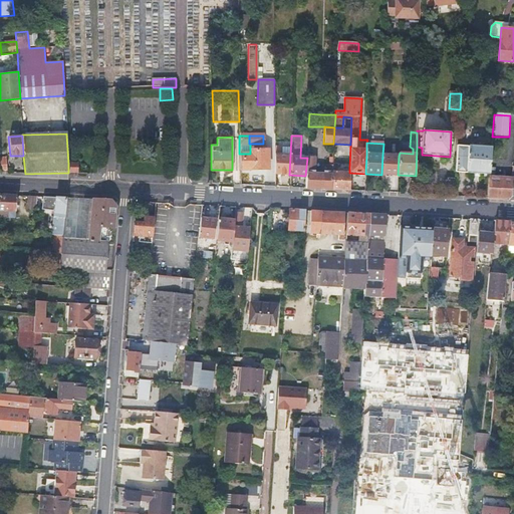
[(491,149),(458,147),(456,173),(489,175),(489,169),(491,149)]
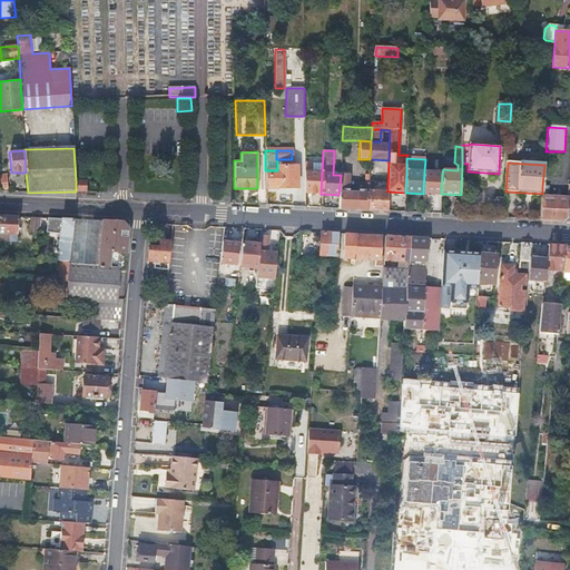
[(277,170),(265,170),(266,188),(297,187),(297,166),(277,166),(277,170)]
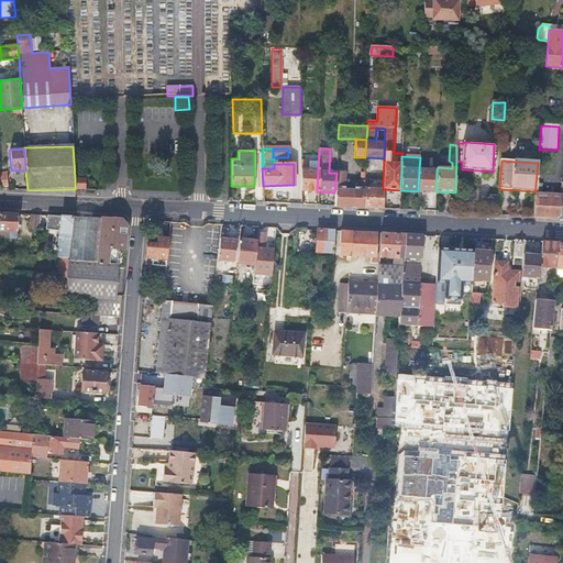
[(318,169),(300,168),(300,190),(317,191),(318,169)]
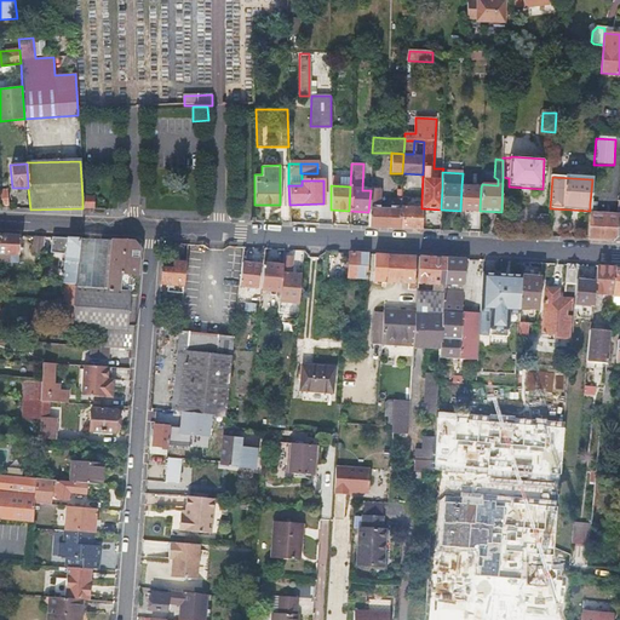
[(481,188),(461,187),(460,211),(480,211),(481,188)]
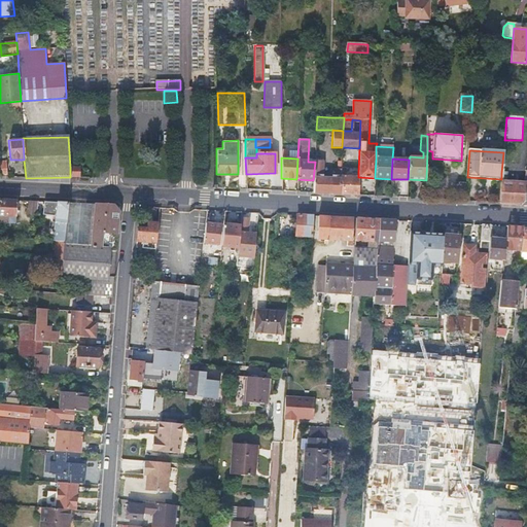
[(315,160),(315,162),(313,180),(313,192),(340,195),(341,179),(328,178),(329,160),(315,160)]
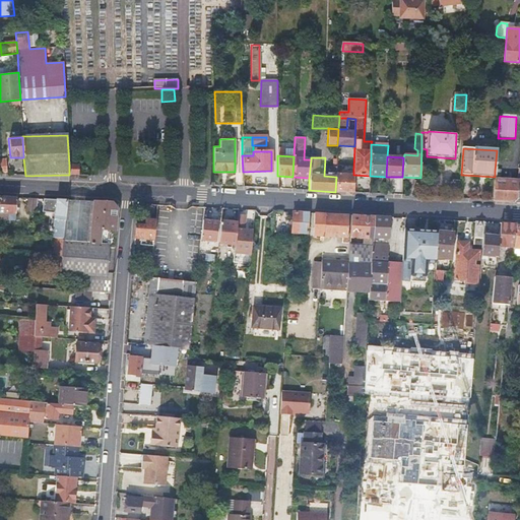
[(69,175),(70,175),(90,174),(90,166),(69,166),(69,175)]
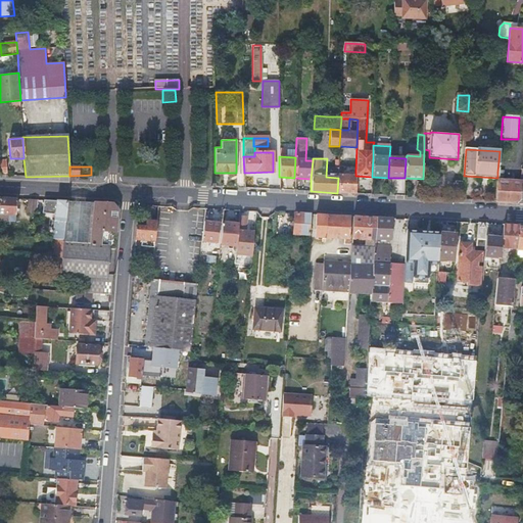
[(355,194),(355,176),(355,171),(349,171),(348,176),(338,175),(338,178),(337,193),(355,194)]
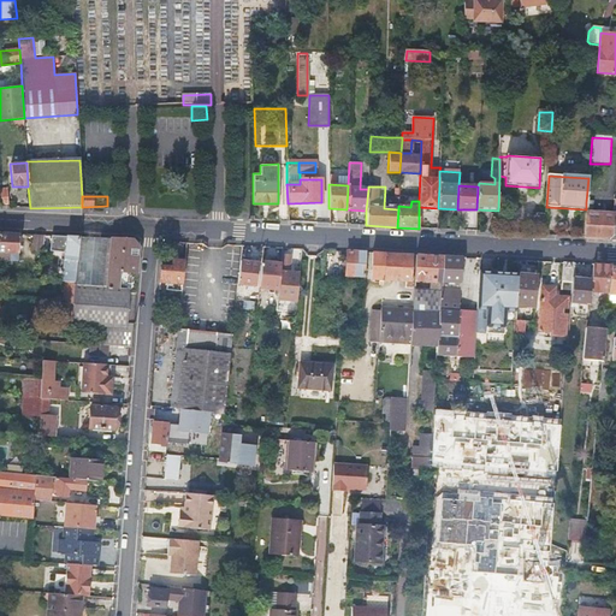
[(586,202),(586,209),(584,238),(608,240),(611,235),(614,215),(592,214),(592,202),(586,202)]
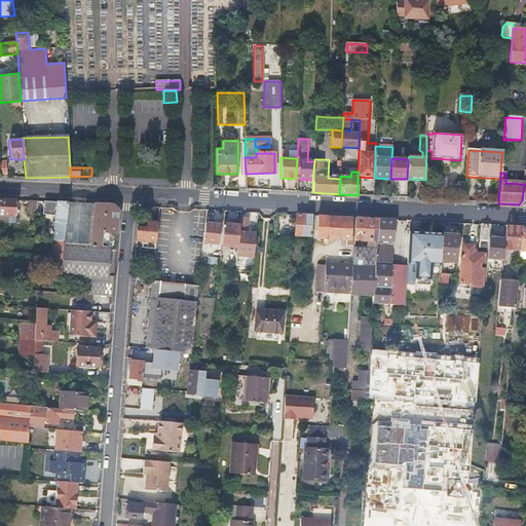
[(455,183),(454,201),(464,201),(465,183),(455,183)]
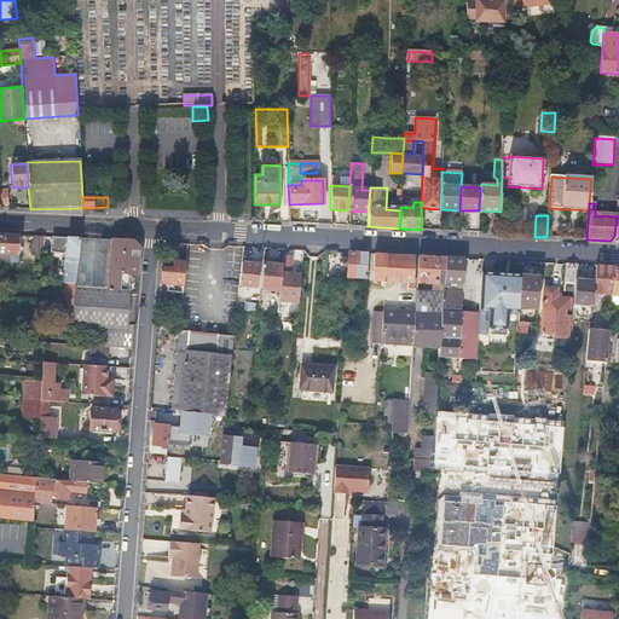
[(0,233),(0,260),(18,261),(21,236),(0,233)]
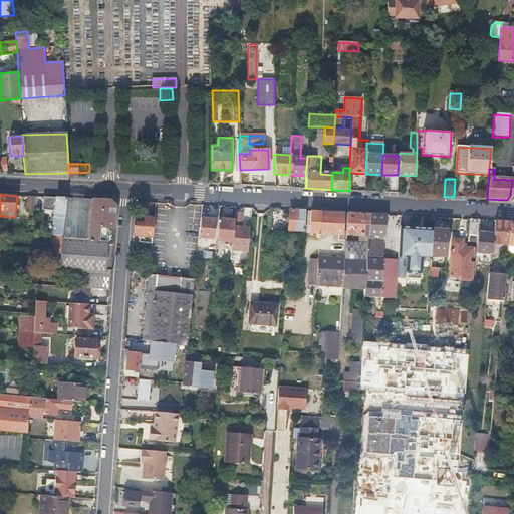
[(26,213),(35,213),(37,197),(28,197),(26,213)]
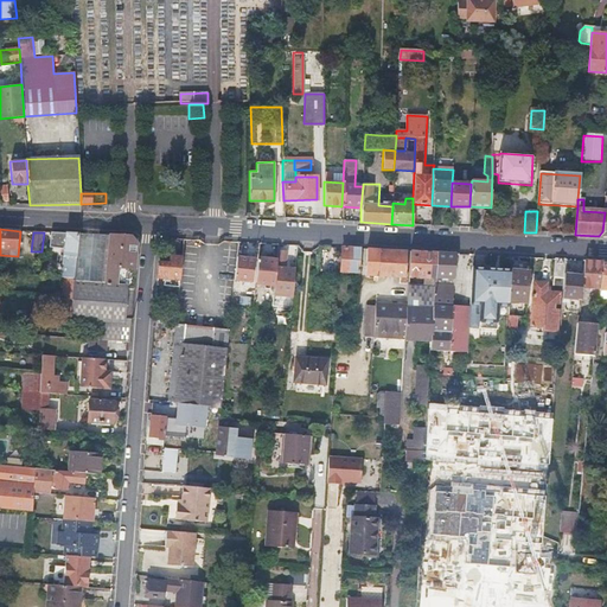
[(57,278),(65,279),(75,279),(78,235),(51,232),(50,248),(64,248),(62,273),(57,273),(57,278)]
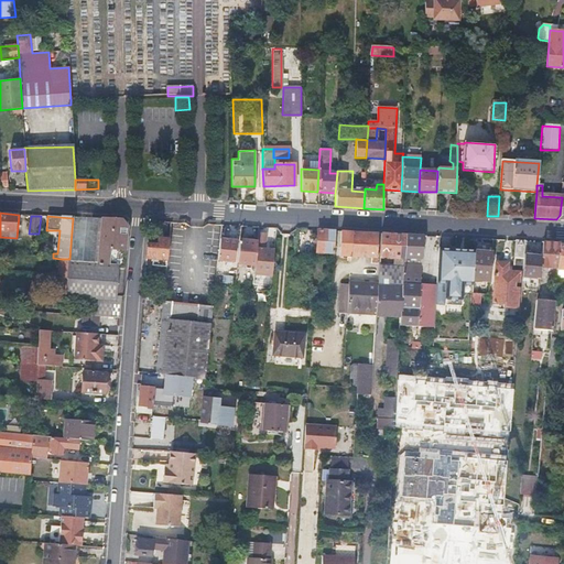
[(66,297),(83,299),(93,300),(121,302),(127,226),(121,219),(111,219),(110,218),(101,217),(101,219),(98,263),(69,261),(67,280),(66,297)]
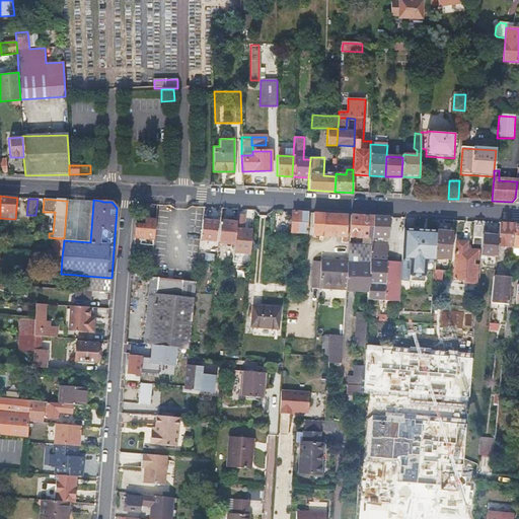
[(90,242),(93,202),(67,201),(64,238),(64,240),(90,242)]
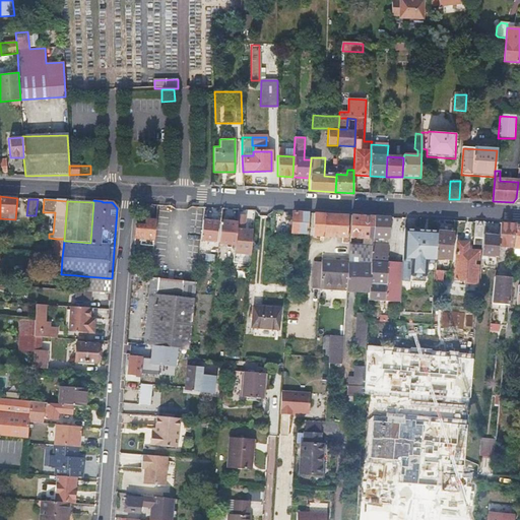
[(310,213),(294,213),(293,233),(309,234),(310,213)]
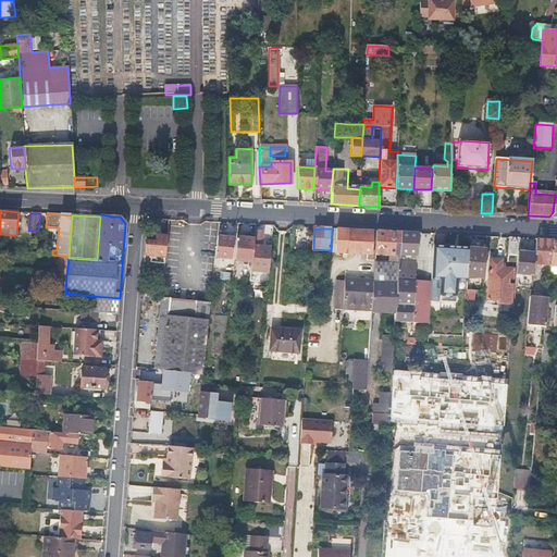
[(255,230),(254,240),(250,267),(250,273),(268,274),(271,247),(260,246),(261,230),(255,230)]
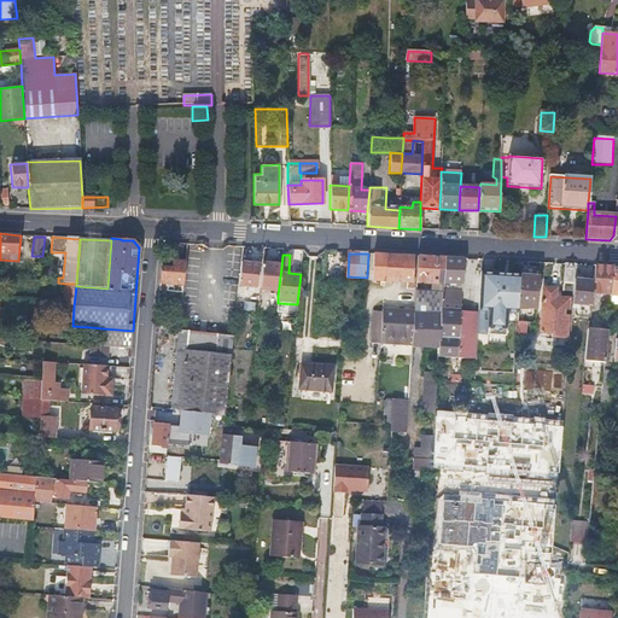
[(385,283),(386,255),(374,255),(372,283),(385,283)]
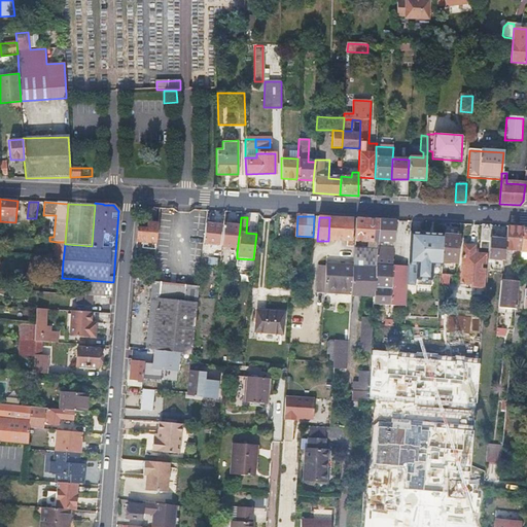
[(352,248),(354,219),(329,217),(328,241),(327,243),(330,244),(330,241),(347,242),(347,247),(352,248)]
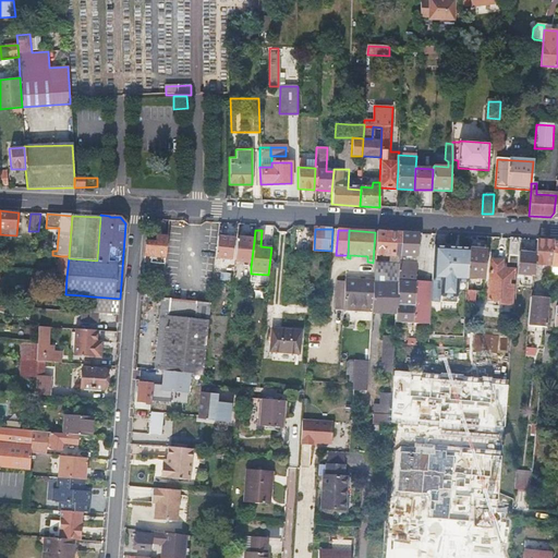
[(399,265),(399,263),(401,233),(378,232),(376,255),(384,255),(384,264),(399,265)]
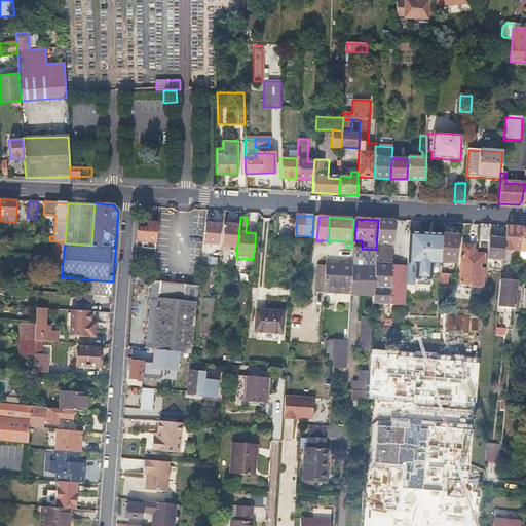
[(396,223),(396,221),(378,220),(376,248),(379,248),(393,249),(395,227),(396,226),(396,224),(396,223)]
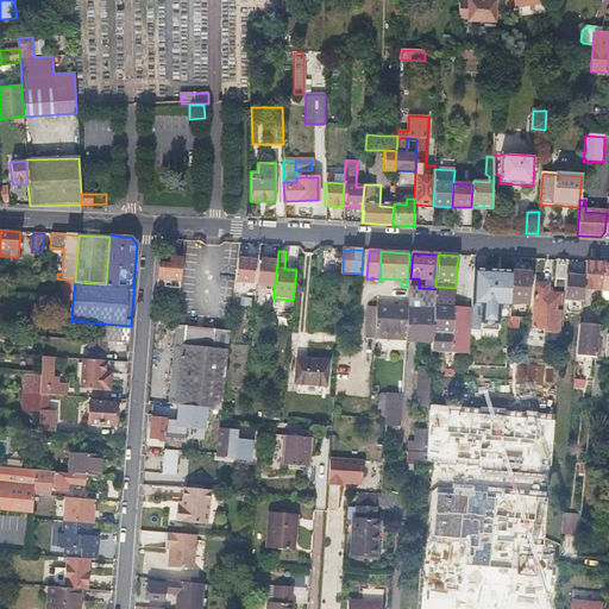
[(165,265),(159,265),(158,278),(165,280),(165,287),(180,288),(183,258),(171,257),(171,262),(167,261),(165,265)]
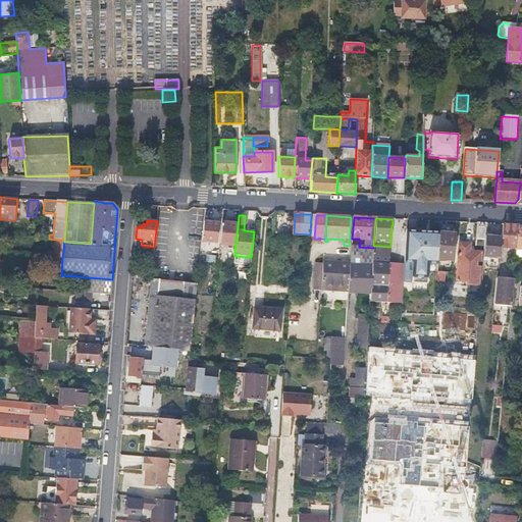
[(219,223),(204,221),(202,242),(217,244),(219,223)]
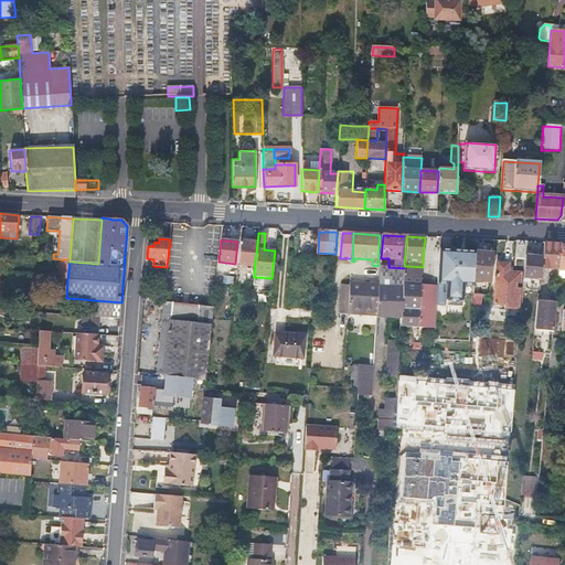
[(257,244),(240,242),(237,264),(246,265),(246,269),(254,270),(257,244)]
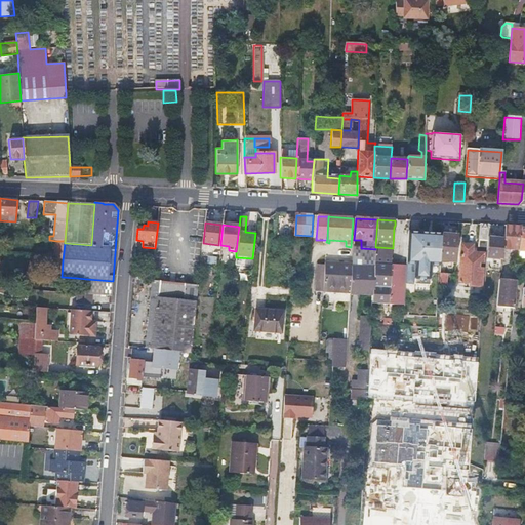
[(479,250),(486,251),(487,238),(488,226),(479,225),(477,247),(479,250)]
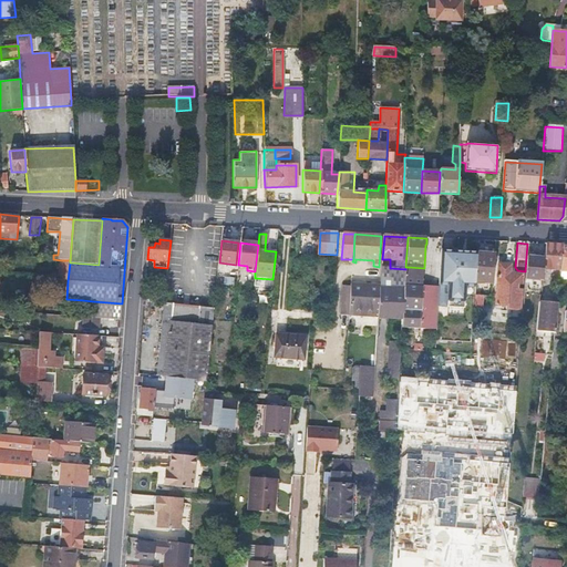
[(544,257),(543,270),(555,271),(555,277),(553,277),(552,286),(554,286),(554,292),(558,292),(559,277),(562,245),(545,245),(544,257)]
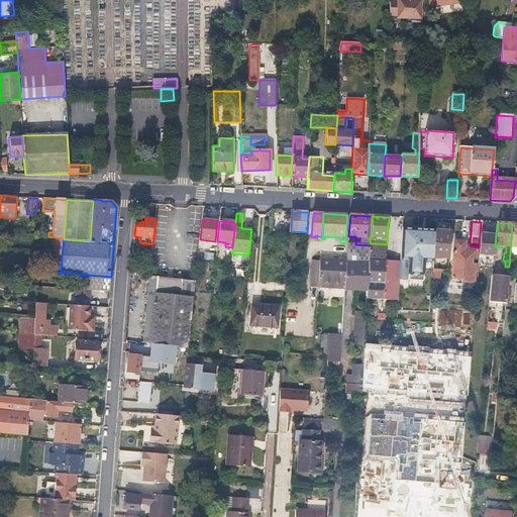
[(399,264),(398,279),(422,280),(423,271),(431,271),(432,263),(434,231),(402,229),(399,264)]
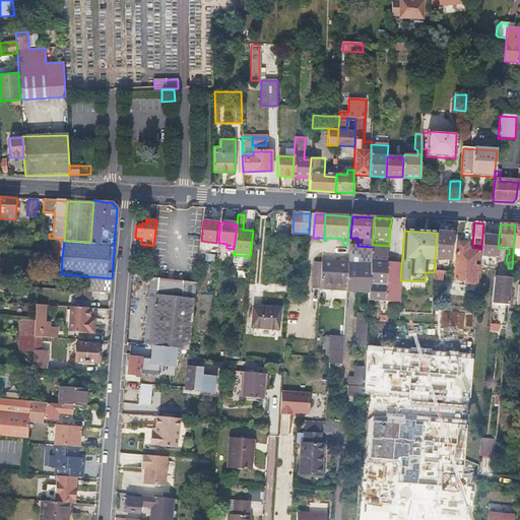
[(453,234),(437,233),(435,264),(449,265),(449,263),(451,263),(453,234)]
